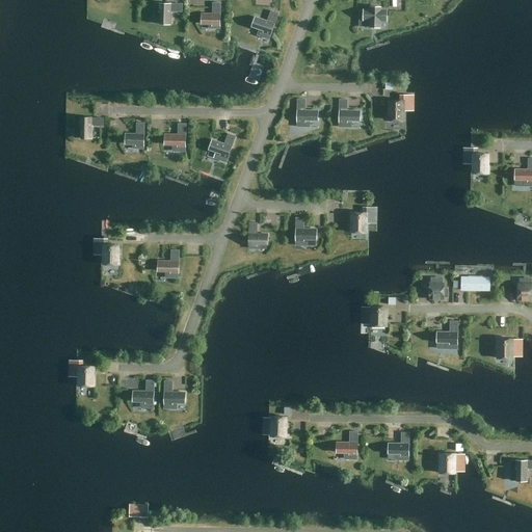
[(154,16),(161,16),(161,25),(170,25),(170,11),(182,12),(182,4),(155,3),(154,16)]
